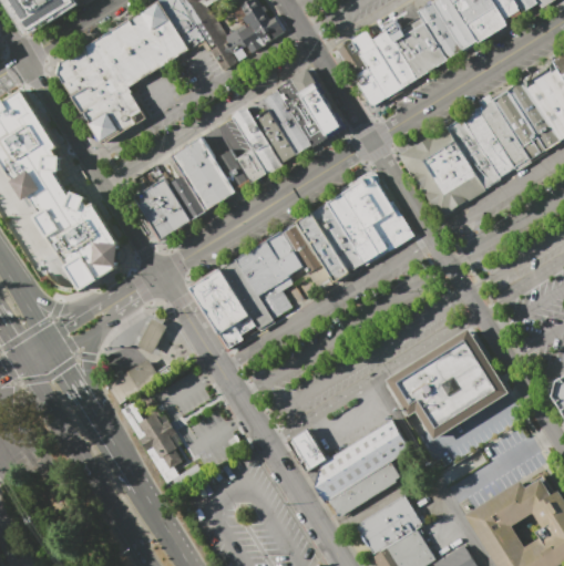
[(72,0),(73,2),(27,32),(6,0),(72,0)]
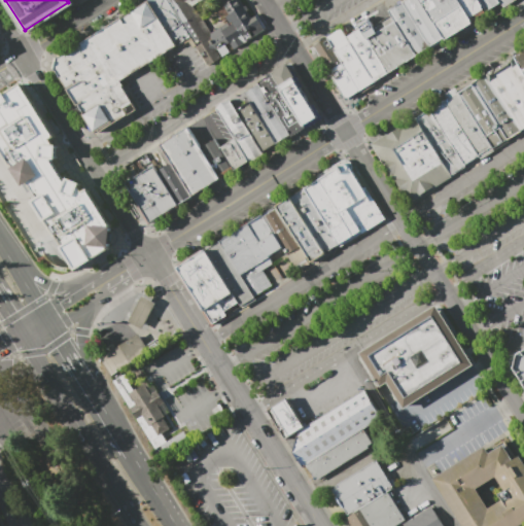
[(145,0),(55,59),(51,68),(93,135),(136,110),(116,81),(175,44),(148,0),(145,0)]
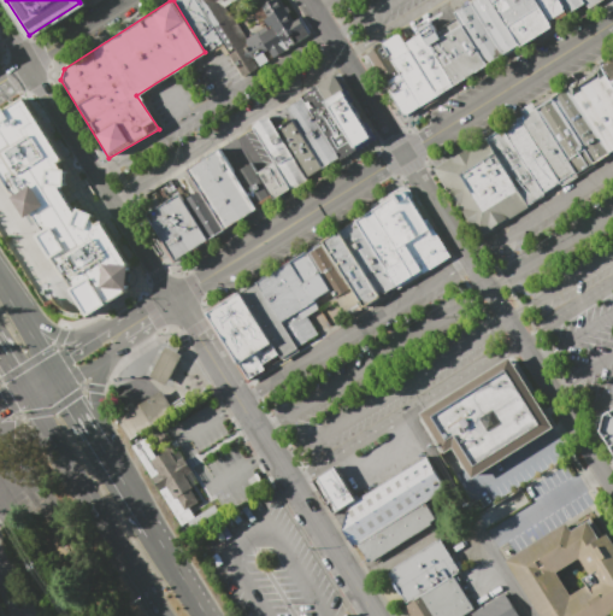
[(174,0),(205,52),(220,42),(194,0),(174,0)]
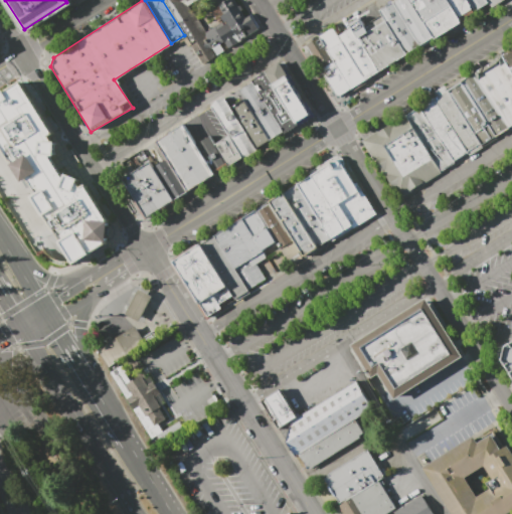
[(231,0),(243,16),(247,14),(257,28),(201,64),(184,35),(162,0),(231,0)]
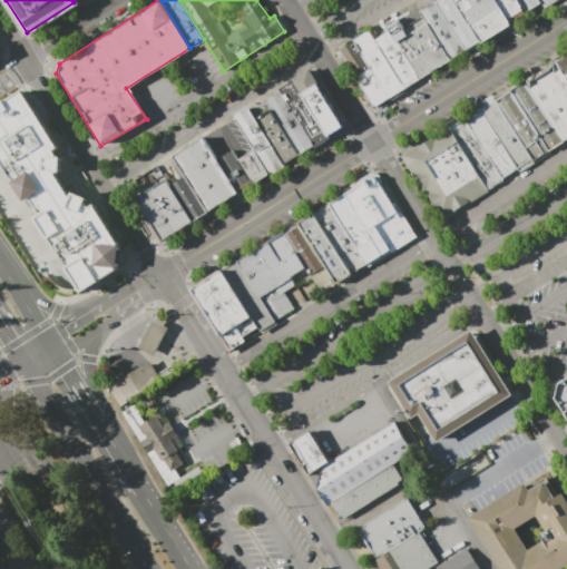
[(437,0),(433,2),(465,51),(480,41),(453,0),(437,0)]
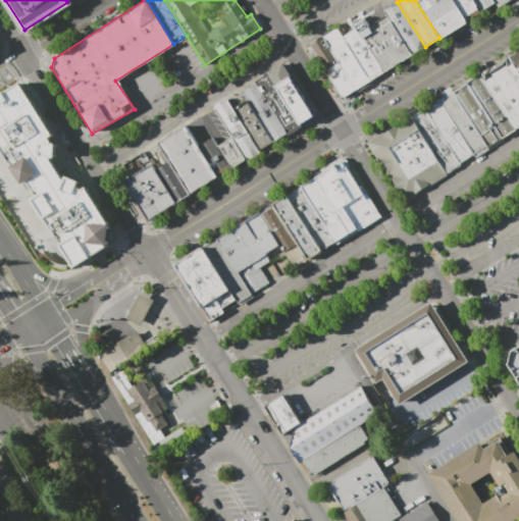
[(415,0),(439,38),(467,20),(454,0),(415,0)]
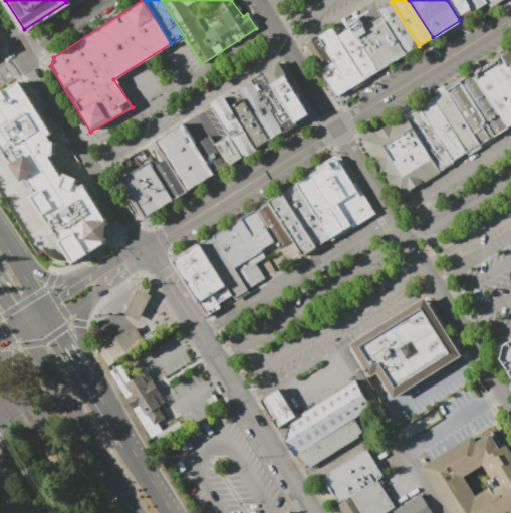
[(447,0),(460,20),(473,12),(465,0),(447,0)]
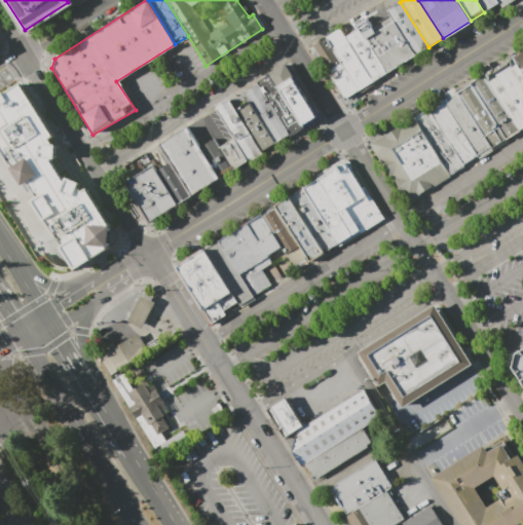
[(476,0),(484,12),(497,3),(495,0),(476,0)]
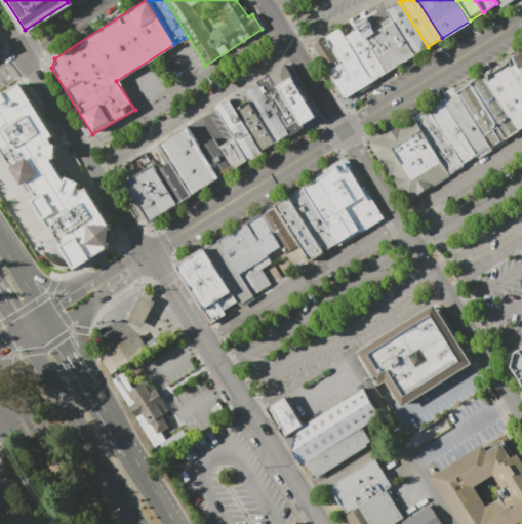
[(512,0),(499,8),(496,3),(494,0),(512,0)]
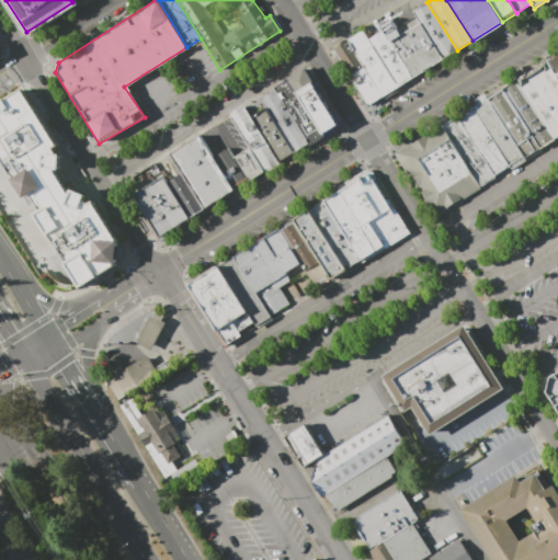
[(412,11),(414,15),(442,59),(457,50),(426,2),(412,11)]
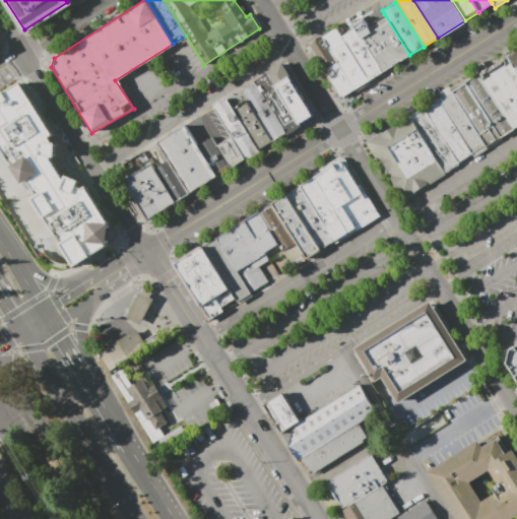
[(366,25),(362,17),(351,23),(354,27),(382,72),(409,55),(384,14),(366,25)]
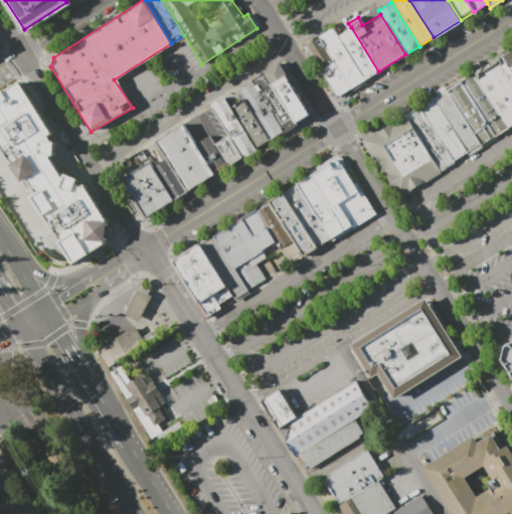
[(336,36),(363,80),(378,71),(351,27),(336,36)]
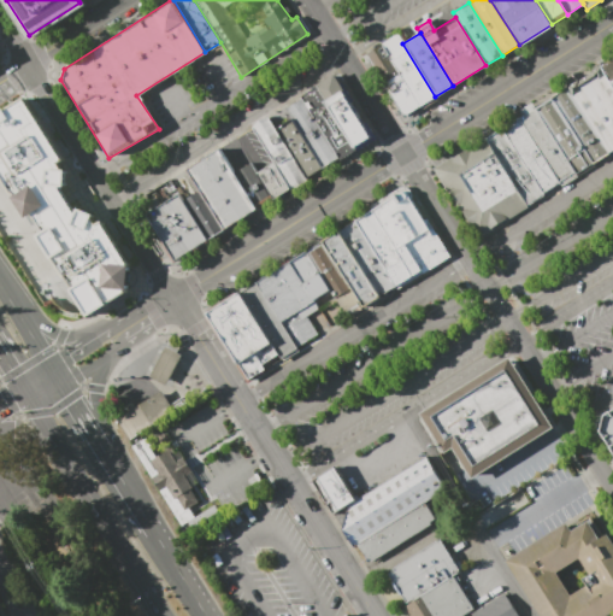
[(396,34),(381,44),(399,74),(419,106),(435,97),(402,44),(396,34)]
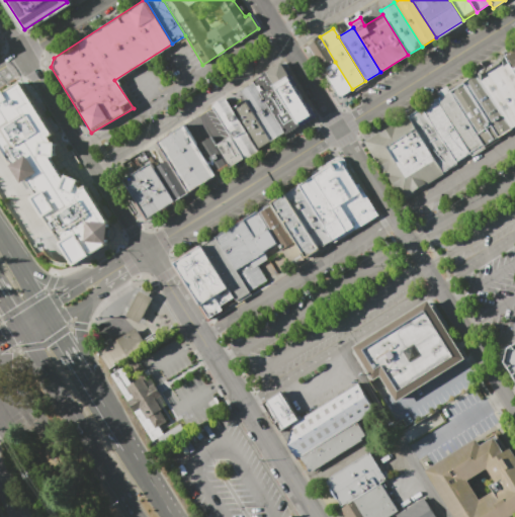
[(307,46),(321,70),(335,62),(320,36),(307,46)]
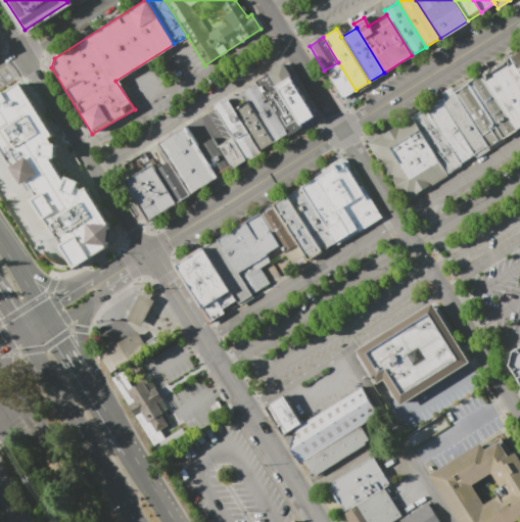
[(519,49),(510,56),(519,73),(519,49)]
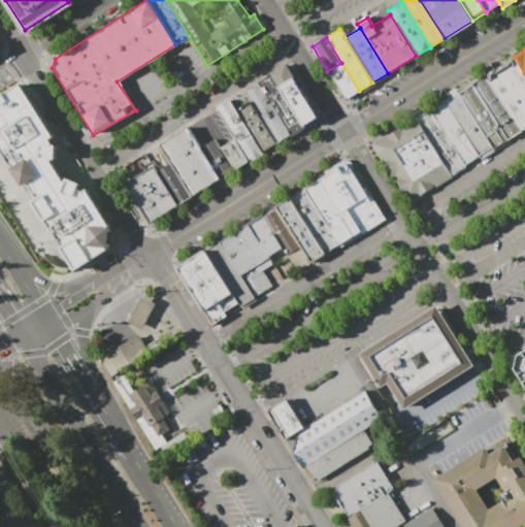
[(524,73),(515,57),(486,74),(521,131),(524,128),(524,73)]
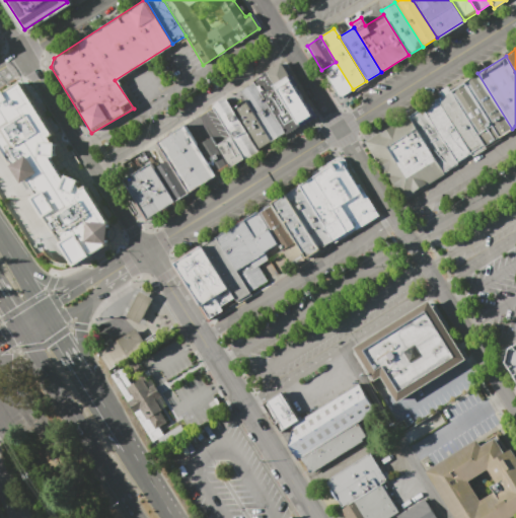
[(338,96),(342,96),(353,89),(336,62),(321,70),(338,96)]
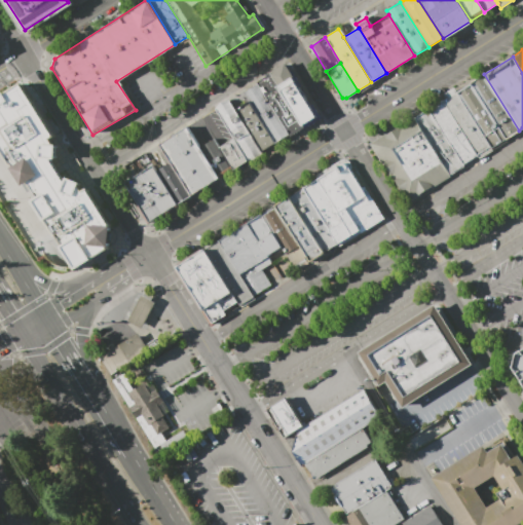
[(285,64),(269,73),(303,127),(319,117),(285,64)]
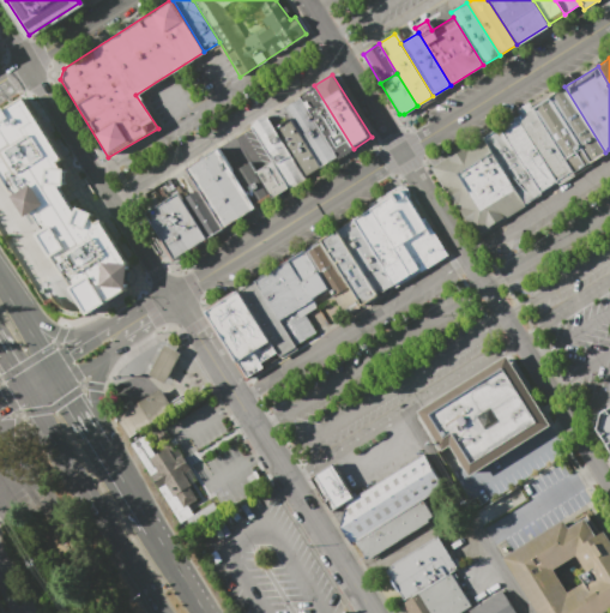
[(314,85),(297,95),(300,97),(337,158),(354,149),(314,85)]
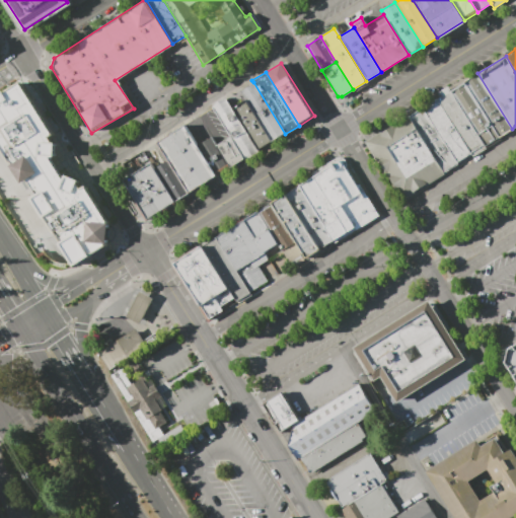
[(477,73),(464,81),(499,137),(512,129),(477,73)]
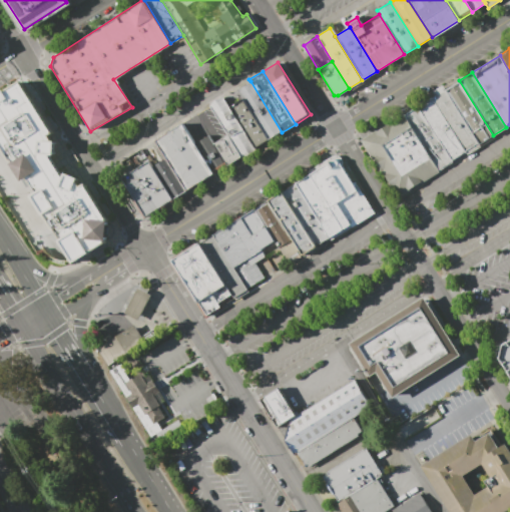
[(459,80),(445,89),(479,145),(493,135),(459,80)]
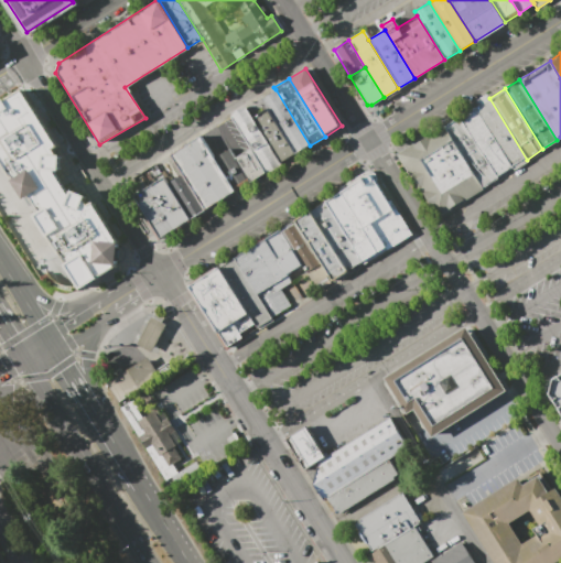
[(294,154),(266,108),(260,99),(276,89),(310,145),(294,154)]
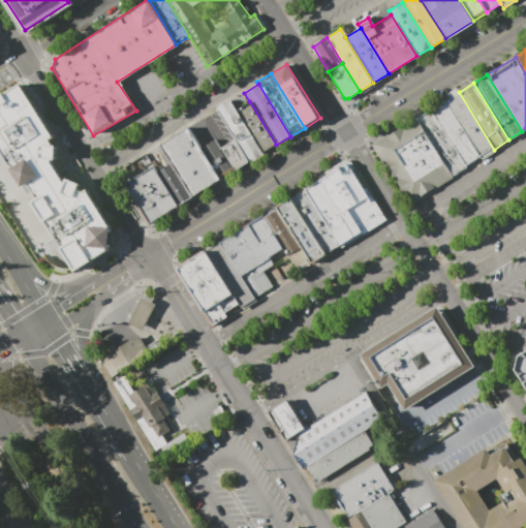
[(456,87),(442,95),(445,100),(481,157),(494,150),(459,92),(456,87)]
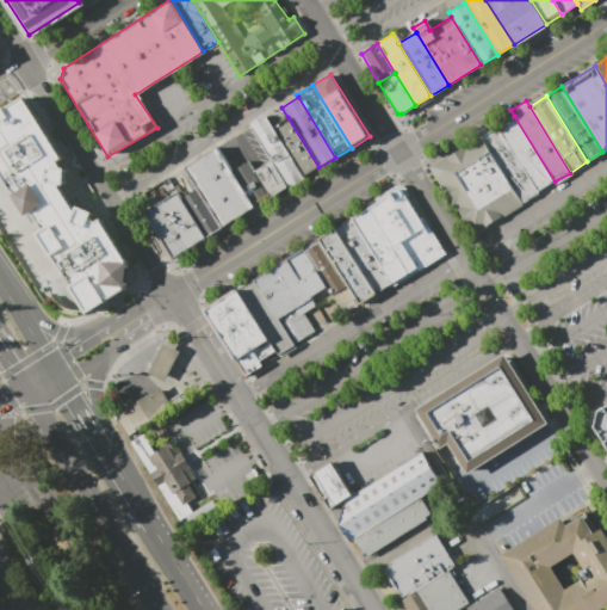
[(264,116),(247,127),(270,160),(286,188),(302,178),(271,128),(264,116)]
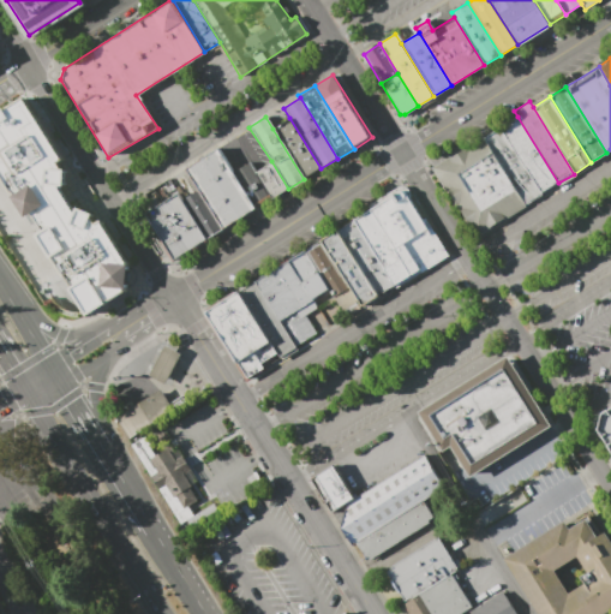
[(517,117),(499,127),(541,194),(558,183),(517,117)]
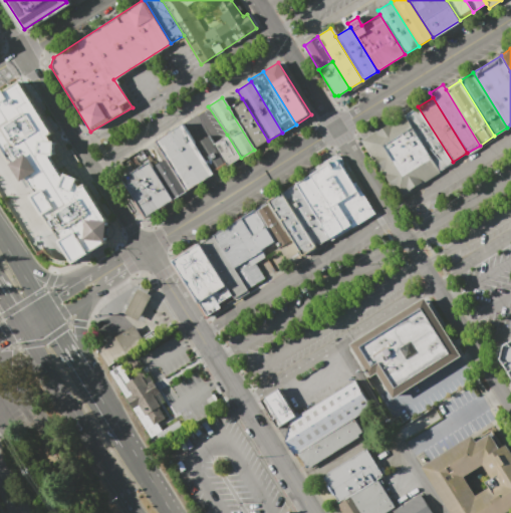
[(242,98),(228,107),(254,150),(268,141),(242,98)]
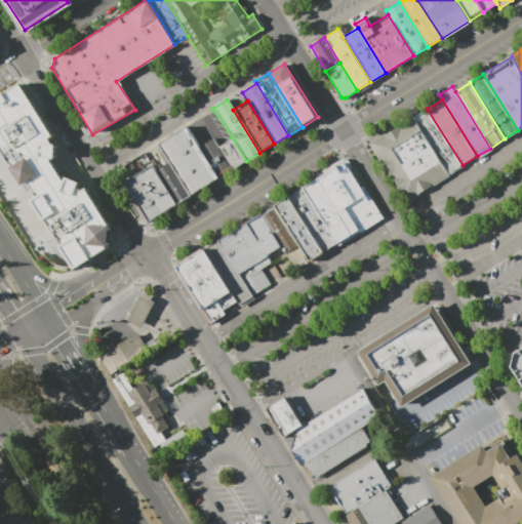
[(427,109),(412,118),(448,174),(463,165),(427,109)]
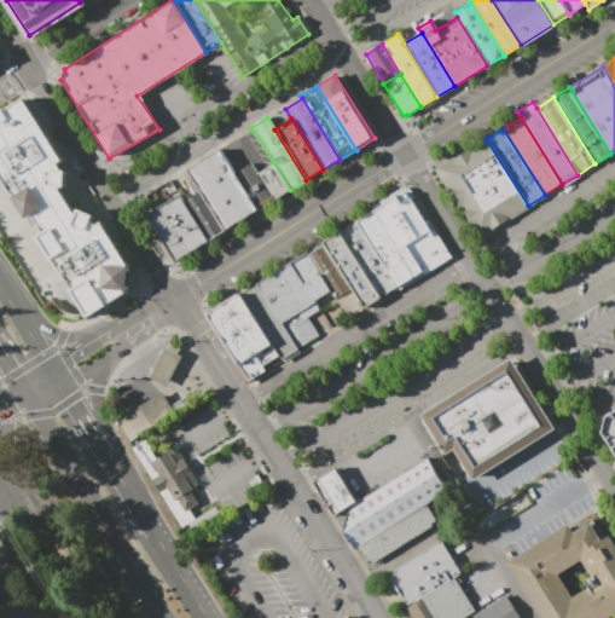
[(485,137),(486,139),(528,206),(479,237),(434,168),(485,137)]
